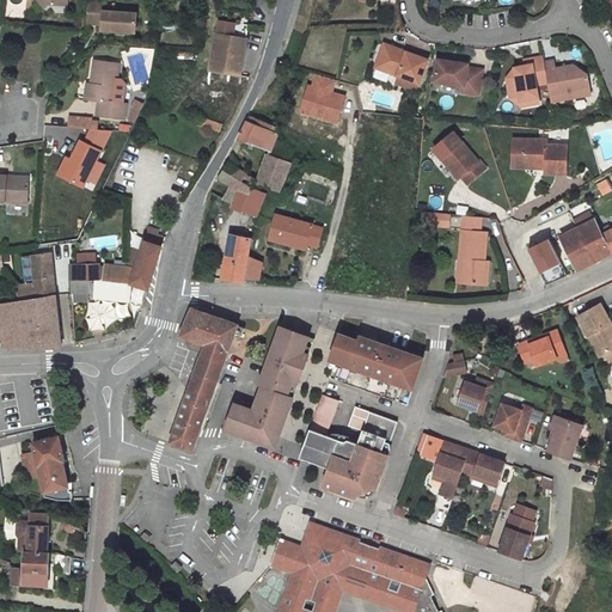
[(104,11),(104,2),(87,1),(86,18),(103,19),(102,24),(102,30),(135,32),(136,13),(104,11)]
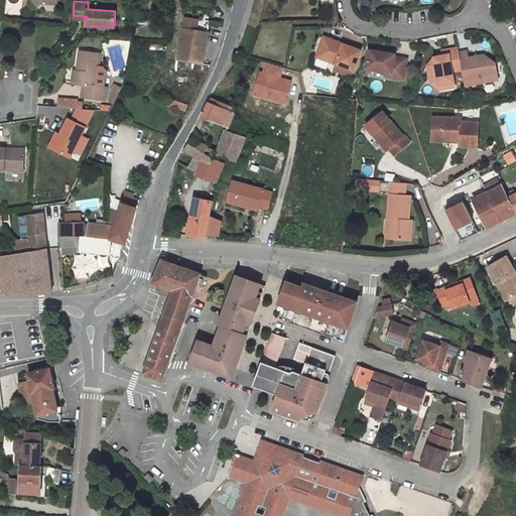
[(203,62),(210,20),(184,16),(177,58),(203,62)]
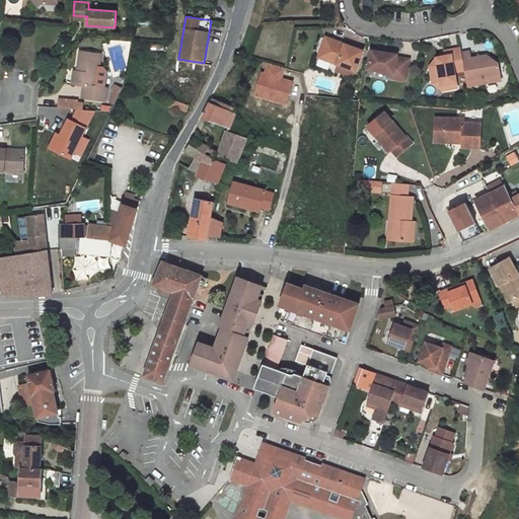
[(343,47),(345,44),(325,36),(324,40),(343,47)]
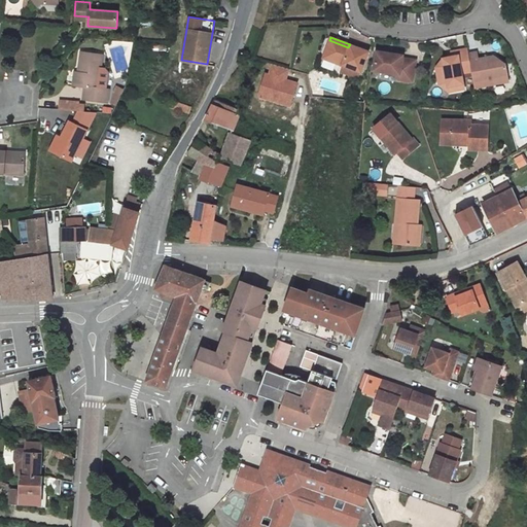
[(361,71),(369,51),(350,44),(348,47),(329,40),(320,66),(340,73),(341,71),(343,65),(360,71),(361,71)]
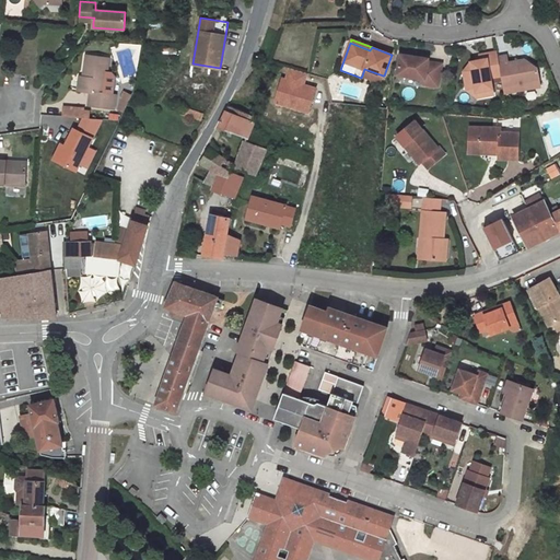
[(465,77),(466,84),(476,91),(492,89),(490,78),(501,76),(498,57),(497,51),(479,55),(480,60),(481,66),(476,67),(476,65),(471,66),(465,77)]
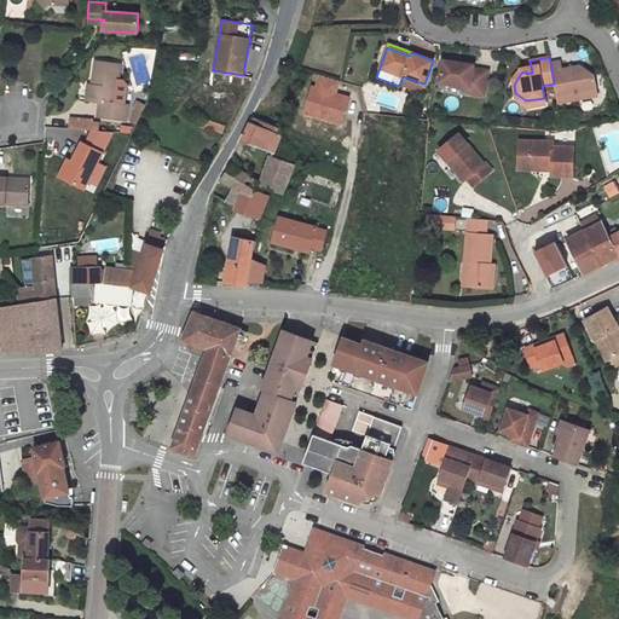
[(443,59),(439,82),(469,87),(469,93),(485,96),(489,70),(473,68),(473,64),(443,59)]
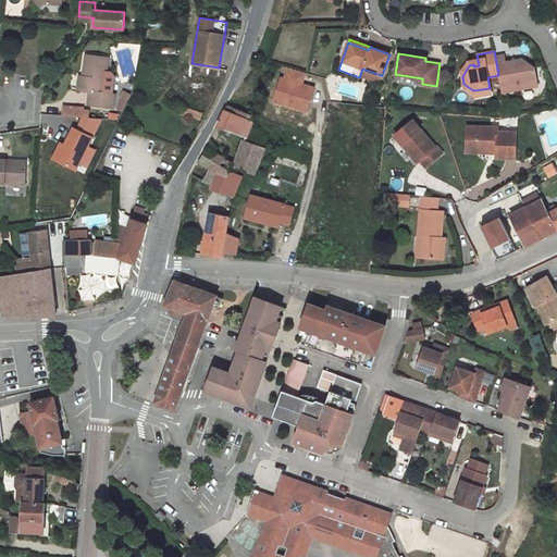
[(109,58),(86,54),(83,76),(81,75),(78,90),(89,91),(88,104),(113,108),(115,95),(112,94),(114,76),(111,73),(107,72),(109,58)]
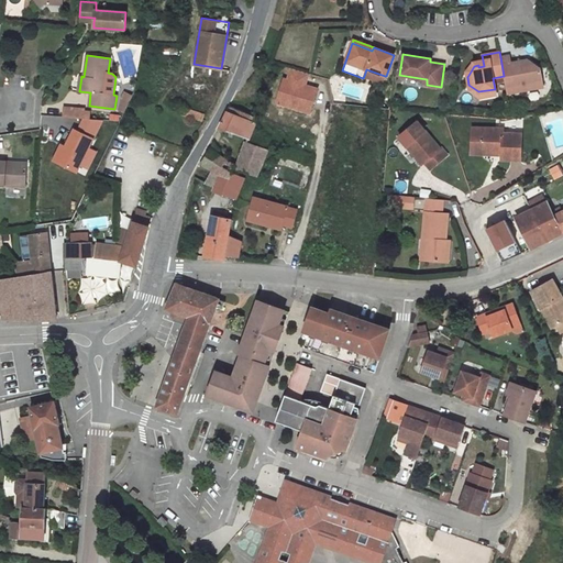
[(504,76),(507,94),(543,87),(540,68),(531,63),(519,65),(518,62),(510,63),(509,56),(500,57),(504,76)]
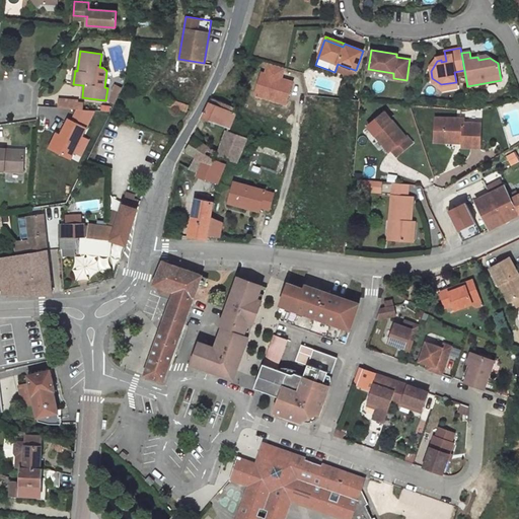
[(436,57),(430,67),(431,71),(437,61),(441,60),(441,62),(446,61),(445,56),(436,57)]
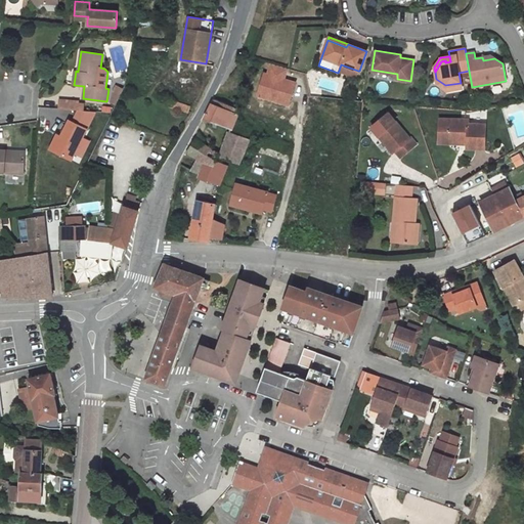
[(210,81),(214,64),(206,63),(180,59),(176,89),(204,95),(210,81)]
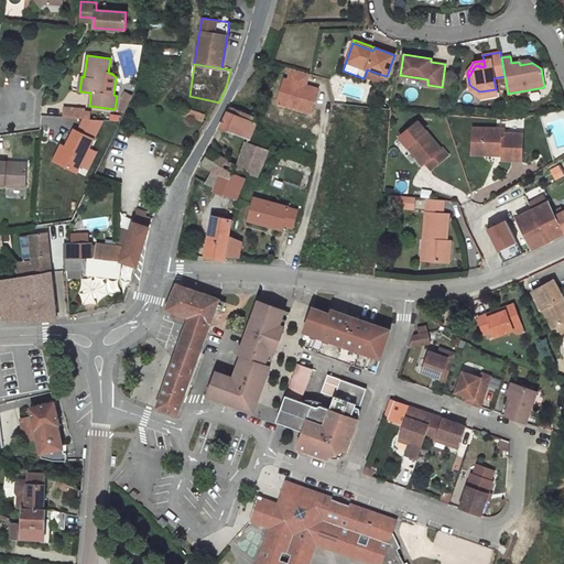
[(320,88),(307,85),(311,75),(292,68),(289,79),(285,78),(279,102),(312,114),(320,88)]
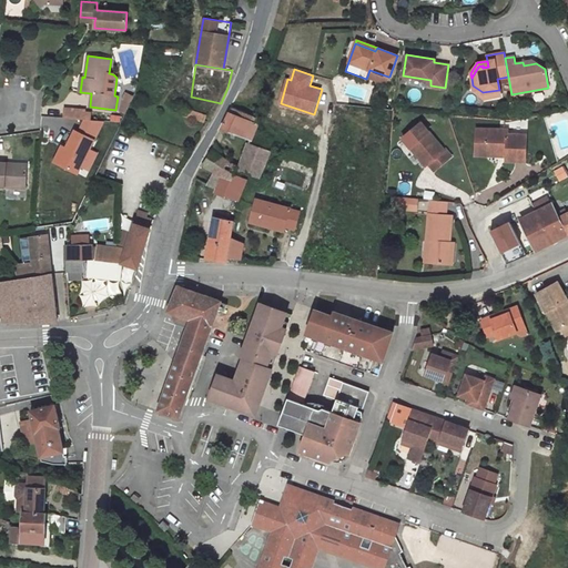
[(388,77),(369,70),(367,77),(385,83),(388,77)]
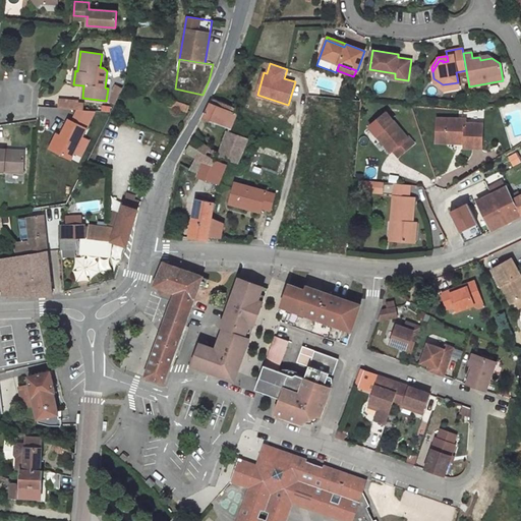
[(435,83),(445,91),(459,88),(458,82),(443,84),(433,78),(435,83)]
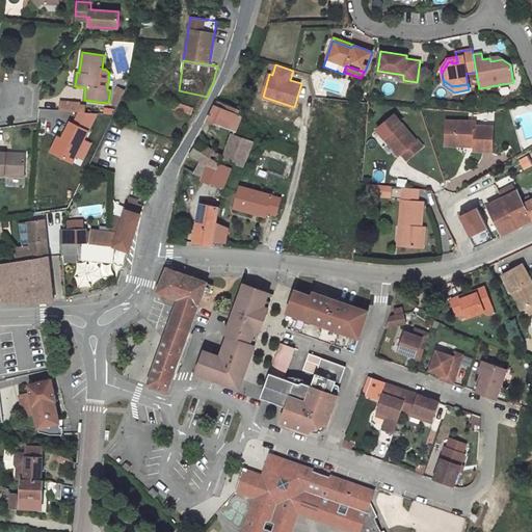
[(168,99),(171,91),(162,88),(159,96),(168,99)]
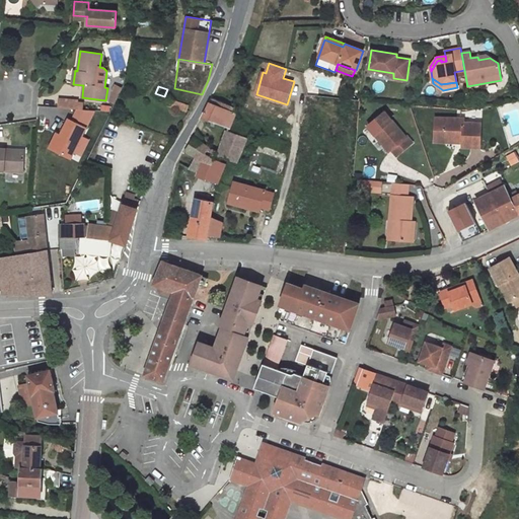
[(113,90),(110,101),(114,102),(119,93),(113,90)]
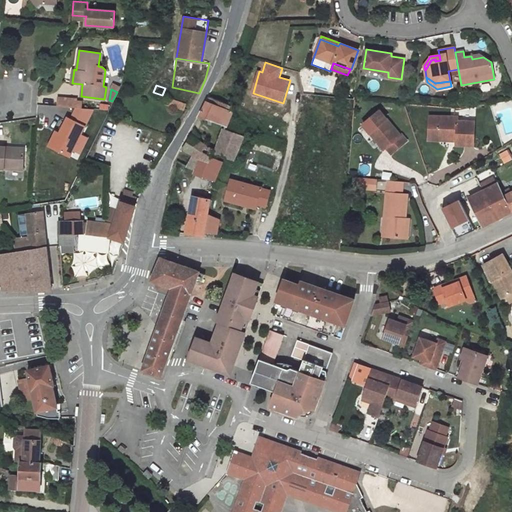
[(166,97),(164,104),(174,107),(174,106),(176,100),(166,97)]
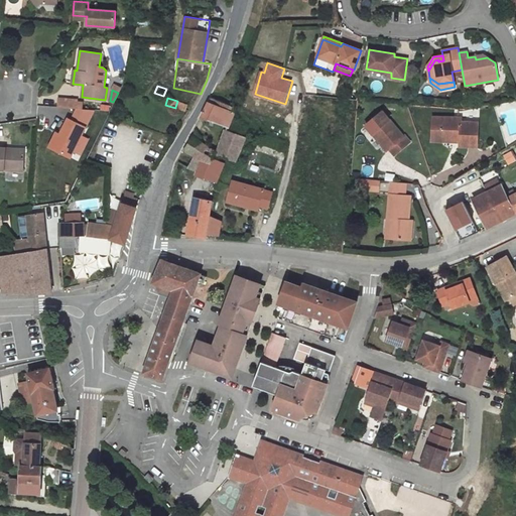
[(231,121),(236,107),(211,98),(201,117),(227,126),(221,143),(240,150),(246,137),(239,135),(243,125),(231,121)]
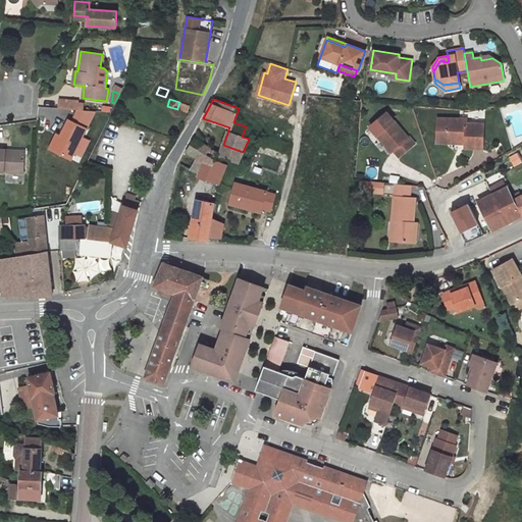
[(60,100),(59,108),(83,110),(84,104),(79,104),(79,102),(60,100)]
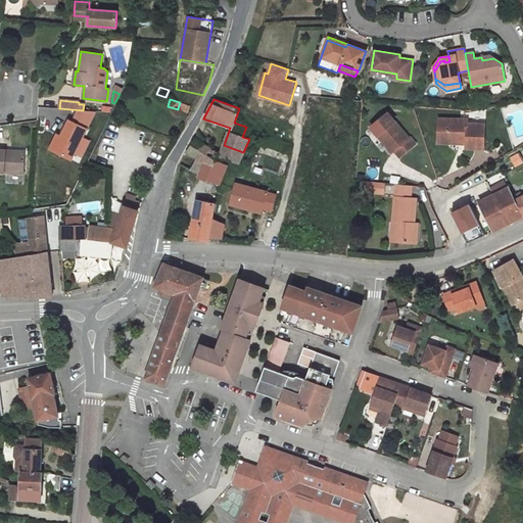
[(180,102),(178,108),(193,113),(195,107),(180,102)]
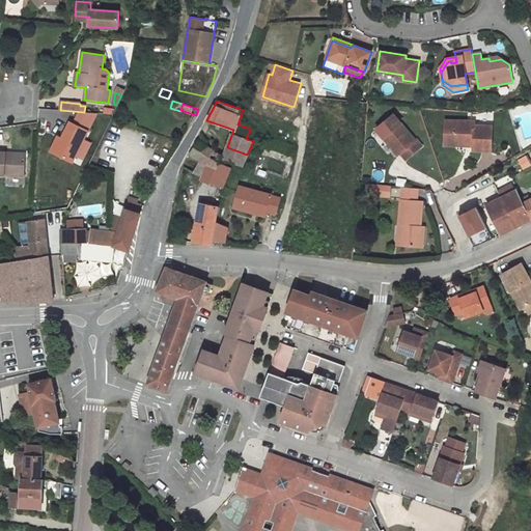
[(73,162),(96,113),(79,112),(74,123),(70,121),(61,138),(57,136),(50,150),(73,162)]
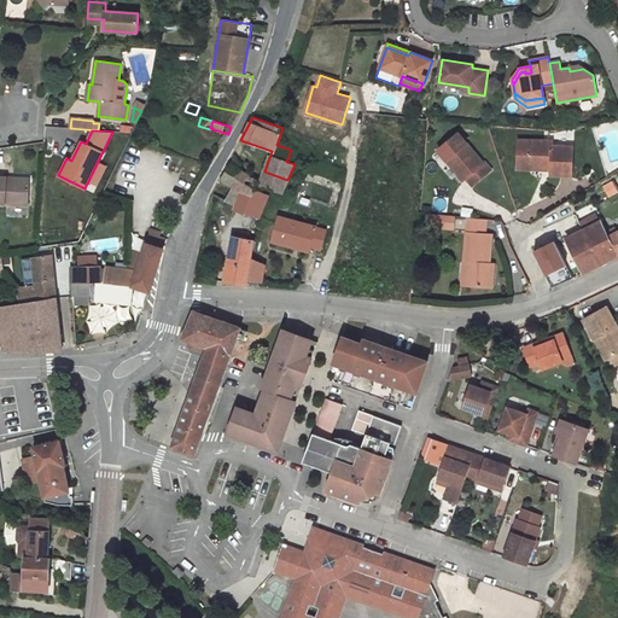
[(458,134),(438,150),(459,175),(461,173),(466,178),(472,186),(491,170),(484,162),(483,163),(458,134)]
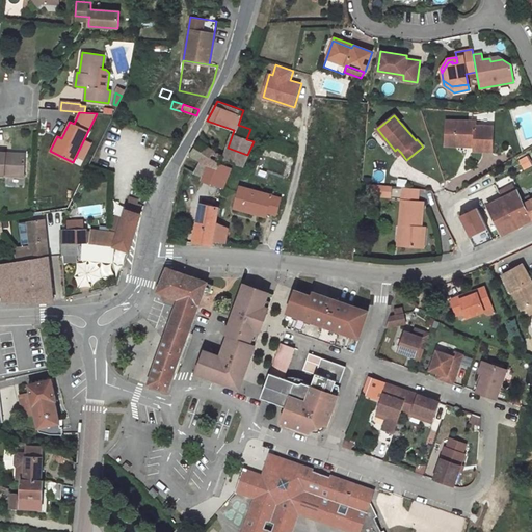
[(475,122),(446,121),(446,133),(456,133),(456,145),(469,145),(469,143),(474,143),(474,145),(474,151),(483,151),(483,149),(493,149),(493,126),(475,126),(475,122)]
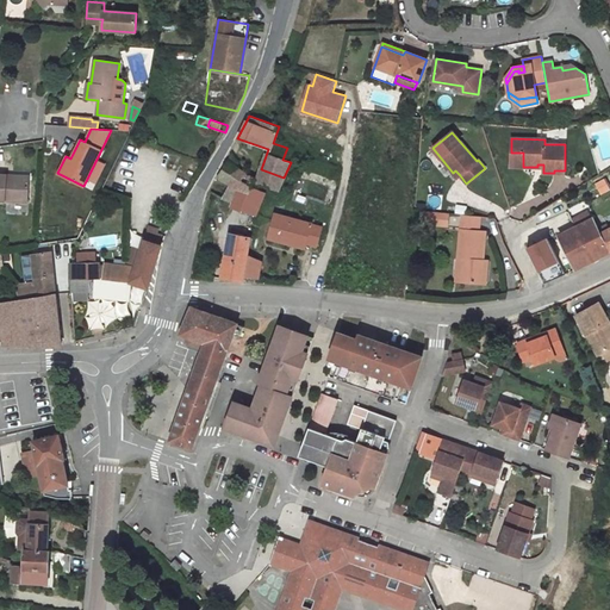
[(523,153),(511,153),(511,166),(523,167),(523,153)]
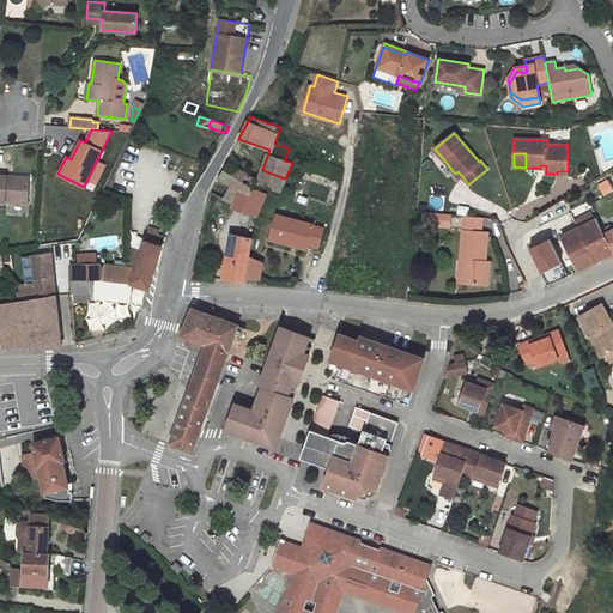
[(240,189),(246,174),(228,162),(219,177),(235,189),(240,190),(240,189)]
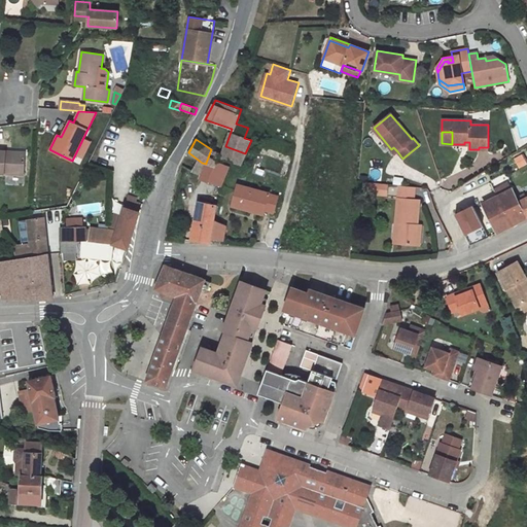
[(241,165),(245,153),(225,146),(221,157),(241,165)]
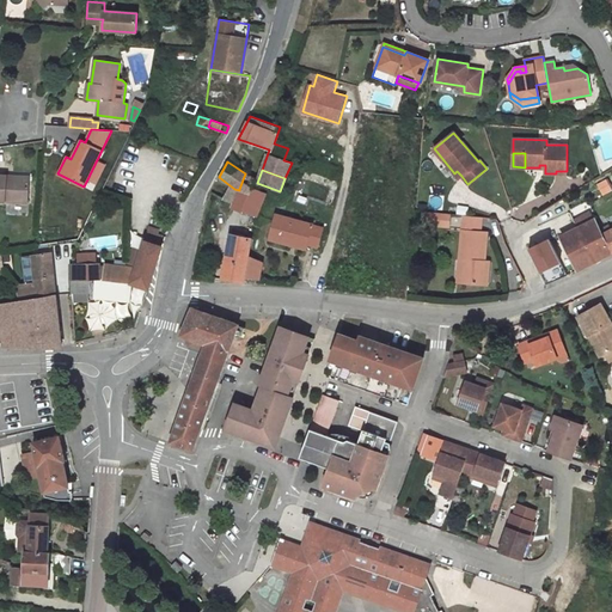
[(251,188),(255,179),(245,173),(239,189),(249,193),(251,188)]
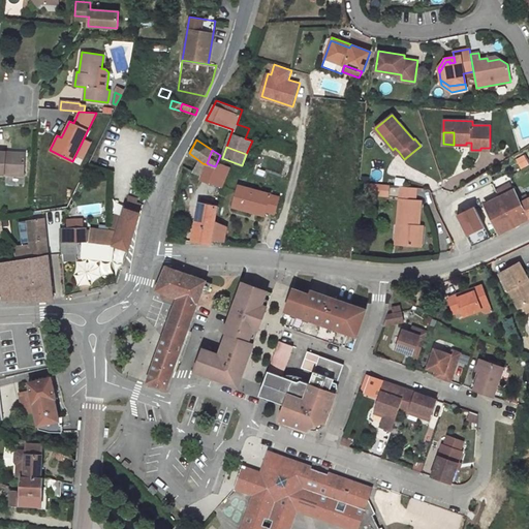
[(0,174),(24,176),(25,156),(5,155),(6,152),(0,151),(0,174)]
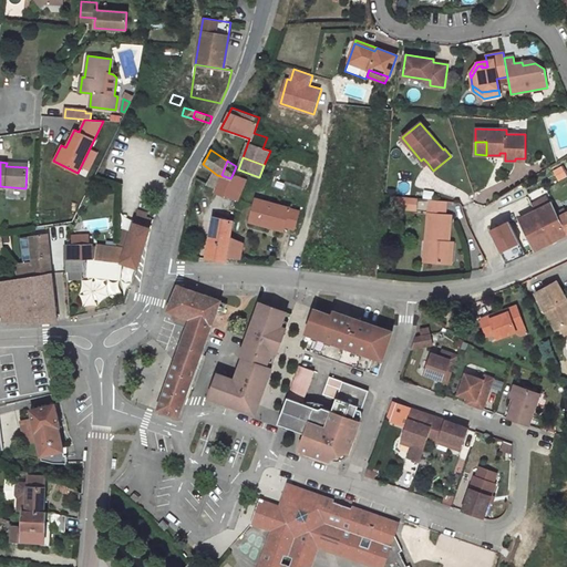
[(560,167),(554,172),(559,181),(566,176),(560,167)]
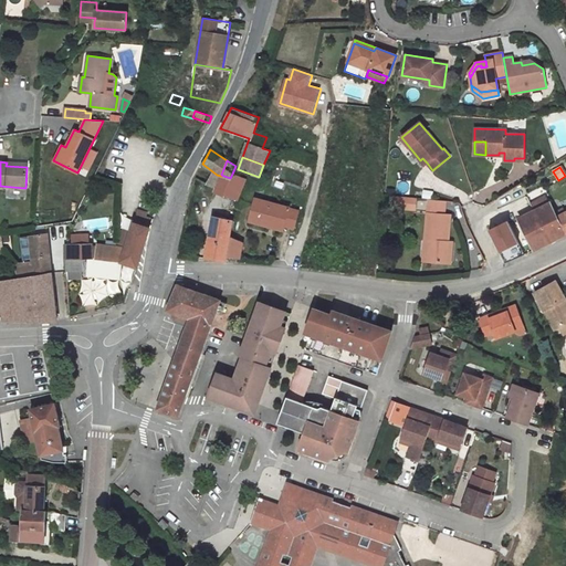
[(221,176),(215,191),(224,196),(224,194),(238,199),(245,179),(232,174),(230,178),(221,175),(221,176)]
